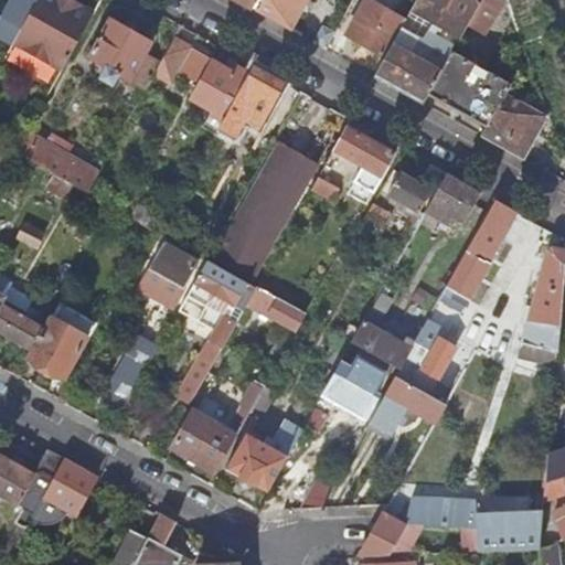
[(12,43),(62,70),(92,13),(66,0),(34,0),(22,24),(19,31),(12,43)]
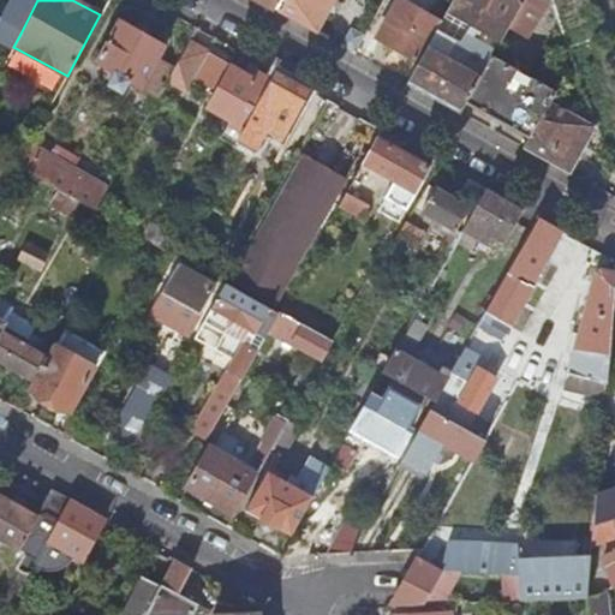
[(257,0),(276,11),(281,0),(257,0)]
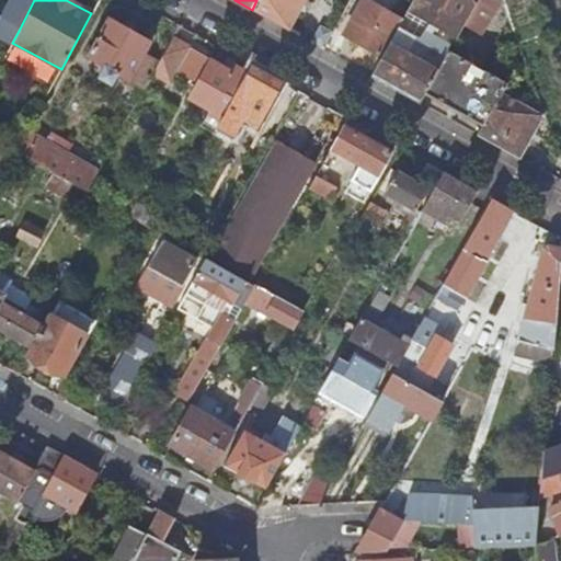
[(304,0),(256,0),(252,10),(288,30),(304,0)]
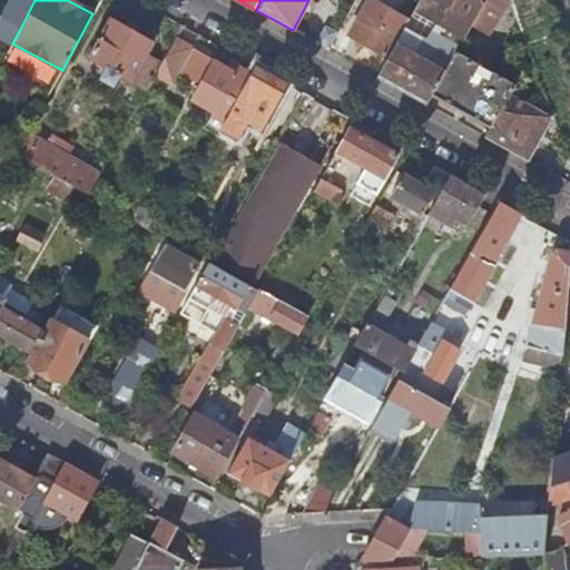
[(369,0),(350,35),(389,58),(408,25),(410,21),(371,0),(369,0)]
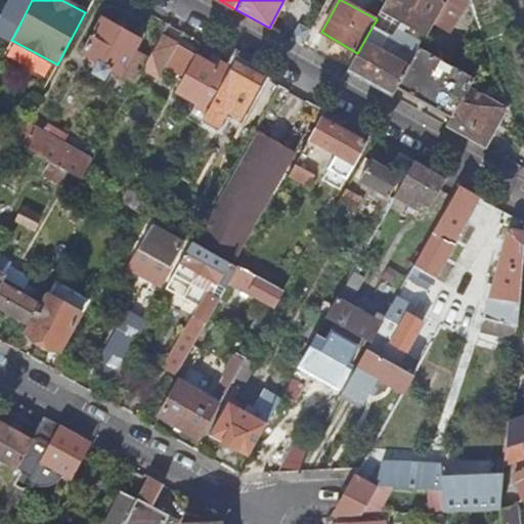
[(445,2),(443,0),(387,0),(383,8),(426,34),(433,23),(445,2)]
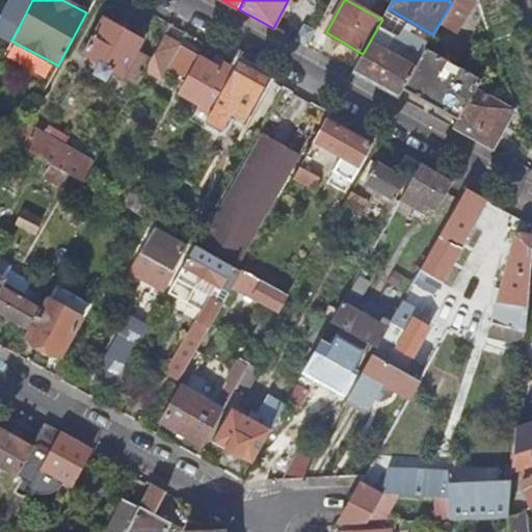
[(474,0),(452,0),(452,2),(440,23),(455,32),(474,0)]
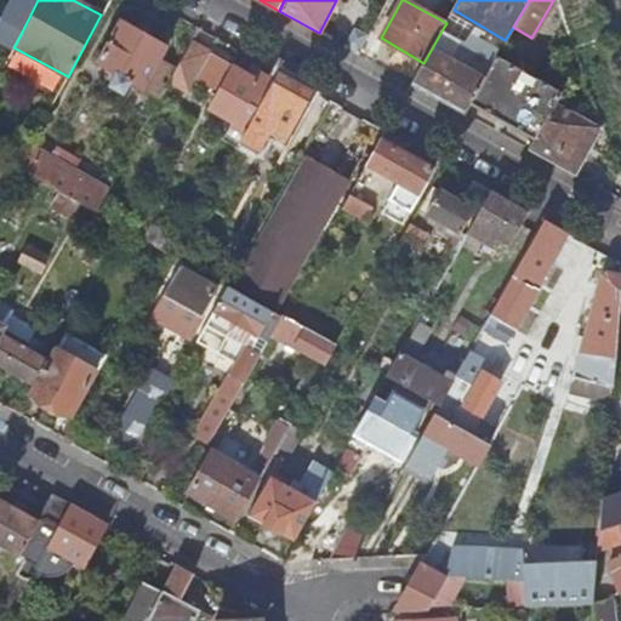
[(130,83),(159,98),(167,81),(175,68),(159,60),(166,47),(119,22),(96,62),(115,73),(108,85),(123,93),(130,83)]
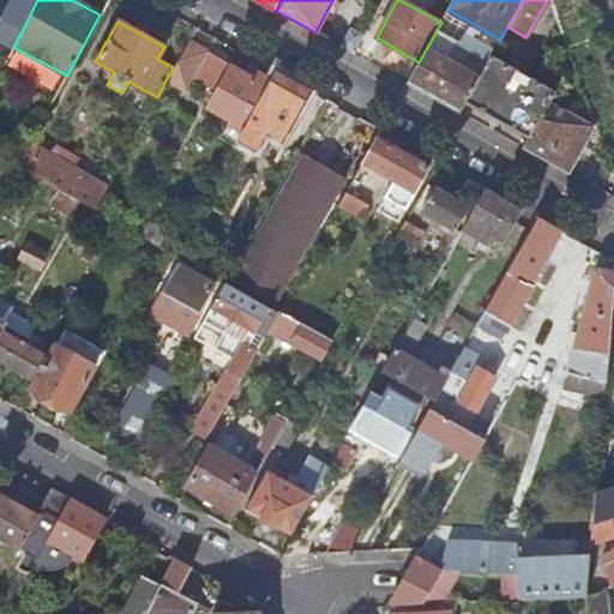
[(20,34),(24,26),(16,23),(12,30),(20,34)]
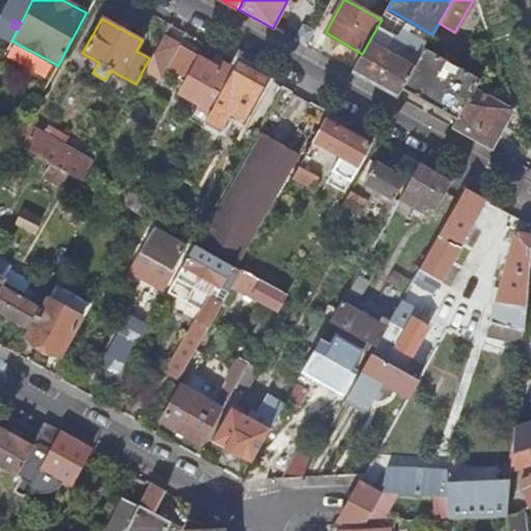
[(400,88),(414,65),(386,49),(381,30),(384,25),(380,23),(362,54),(352,72),(395,98),(400,88)]
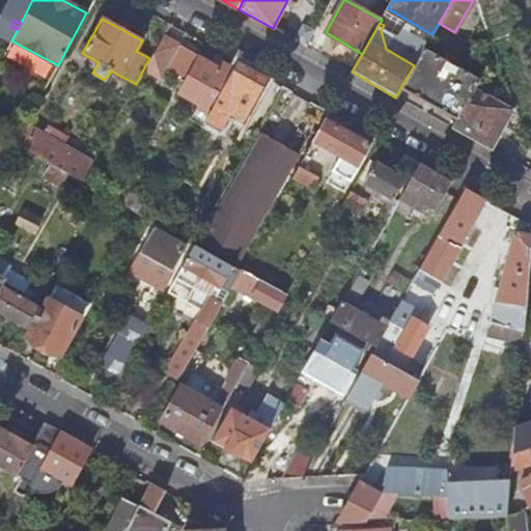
[(305,47),(313,31),(301,24),(292,39),(305,47)]
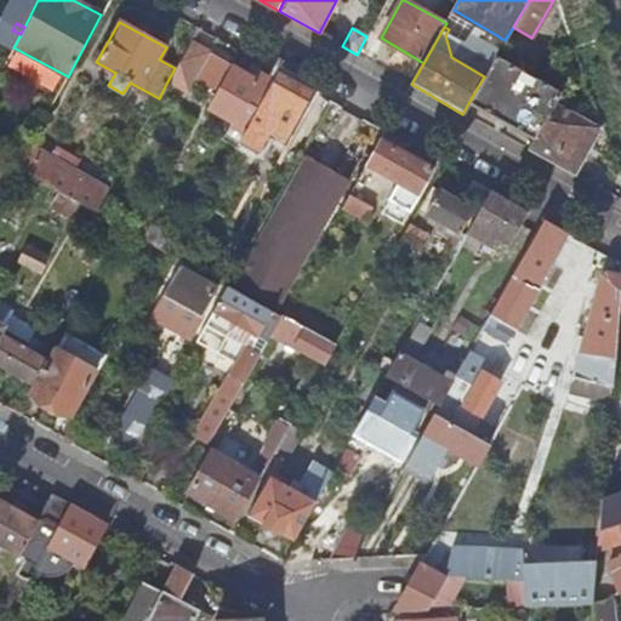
[(186,91),(208,52),(189,43),(175,68),(167,81),(186,91)]
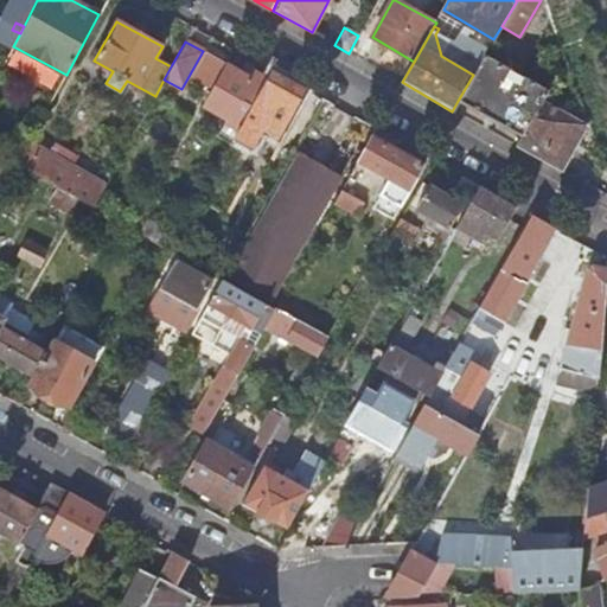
[(549,91),(485,55),(473,75),(458,101),(523,136),(543,101),(549,91)]
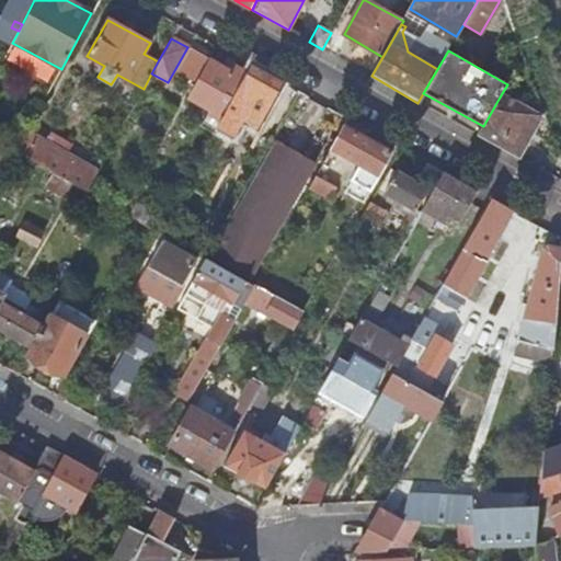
[(218,122),(245,72),(233,66),(230,72),(209,60),(187,98),(209,111),(207,115),(218,122)]
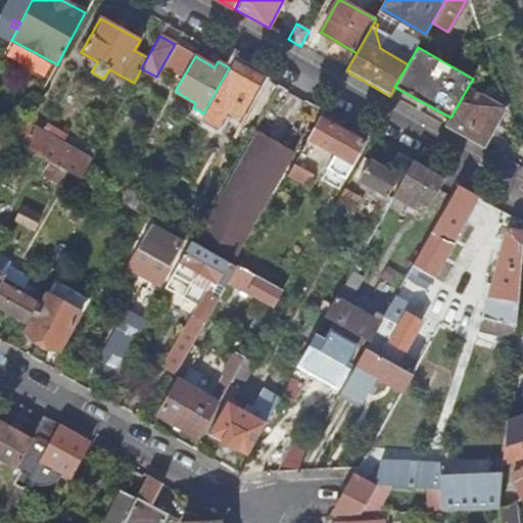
[(239,120),(263,77),(234,60),(229,67),(203,113),(210,116),(216,106),(239,120)]
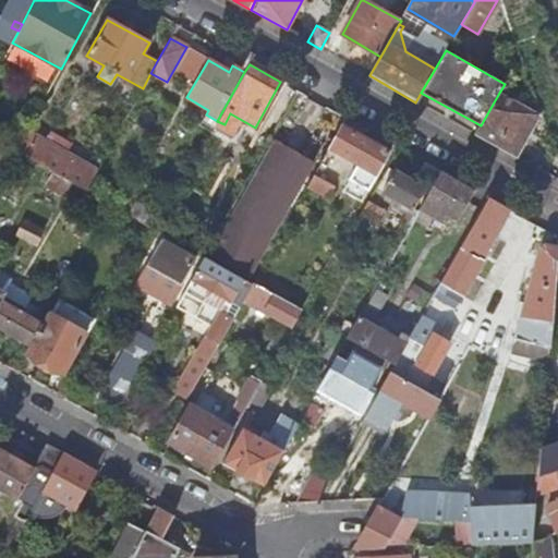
[(517,102),(499,93),(481,125),(475,134),(517,158),(538,119),(537,114),(525,108),(529,102),(519,98),(517,102)]
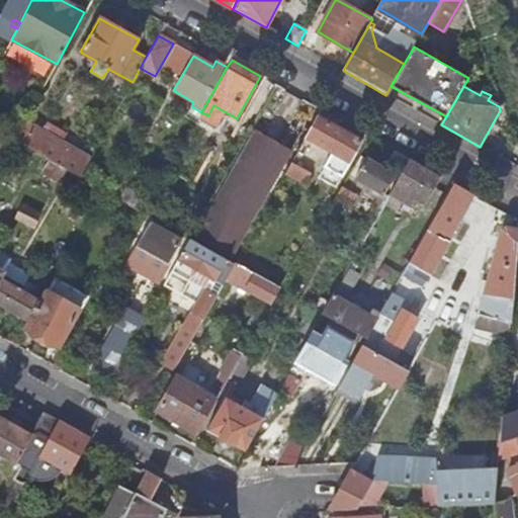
[(335,186),(360,140),(317,116),(305,137),(332,152),(318,177),(335,186)]
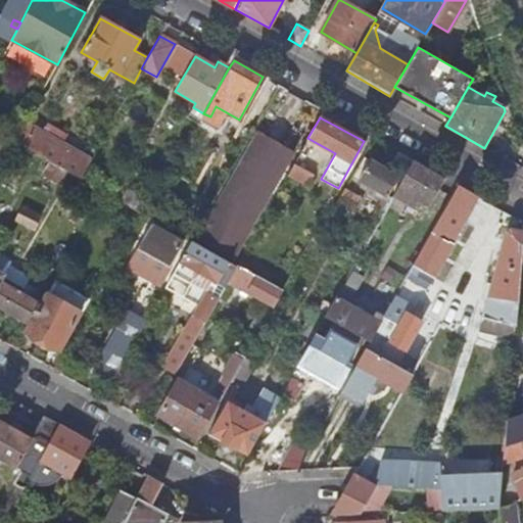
[(51,161),(80,178),(91,159),(60,142),(48,135),(25,123),(14,141),(51,161)]
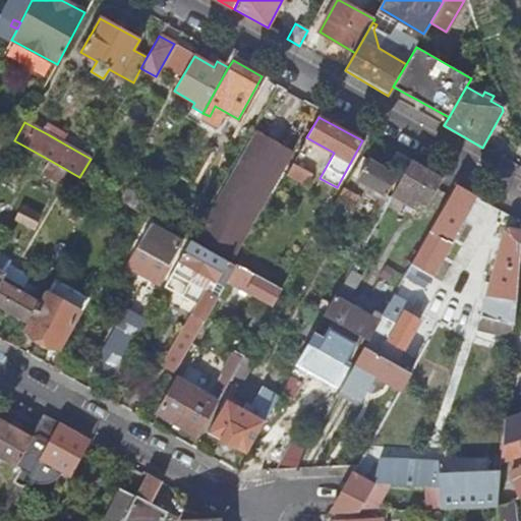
[(48,134),(60,141),(63,135),(51,129),(48,134)]
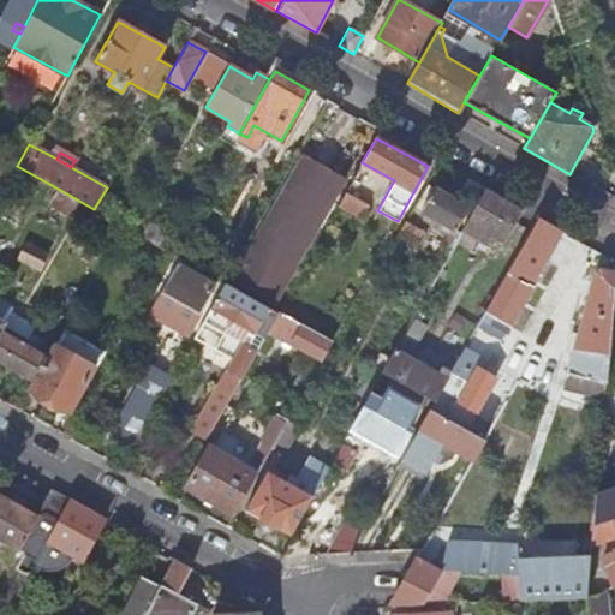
[(0,174),(9,180),(17,166),(0,156),(0,174)]
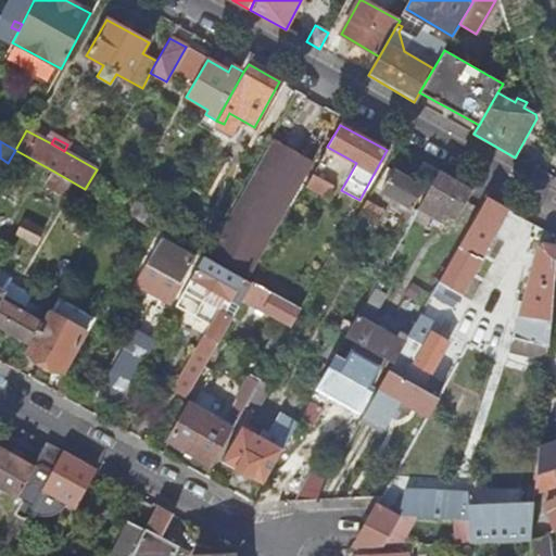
[(248,274),(310,163),(273,142),(211,253),(248,274)]
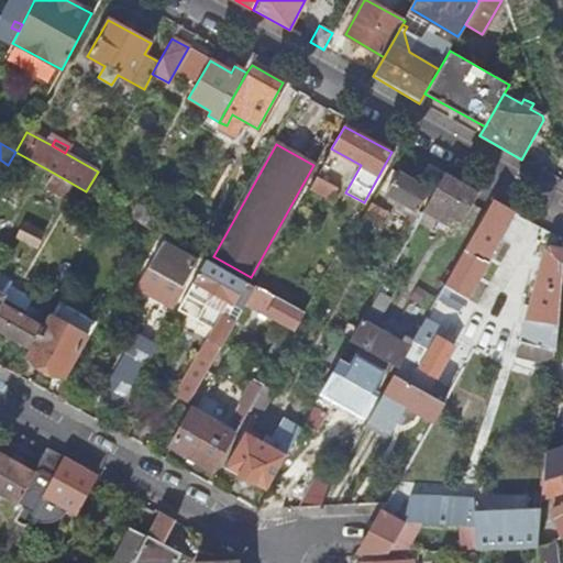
[(428,190),(398,173),(386,194),(416,210),(428,190)]
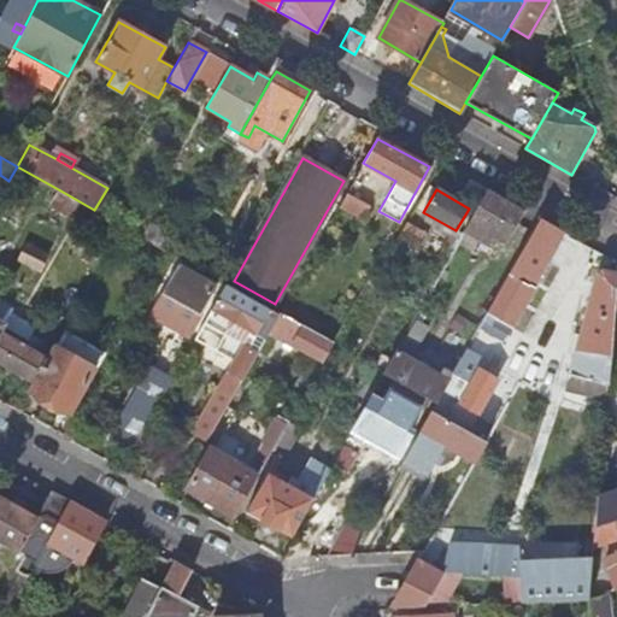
[(493,239),(505,245),(524,210),(487,189),(447,260),(453,264),(457,259),(468,265),(481,244),(488,248),(493,239)]
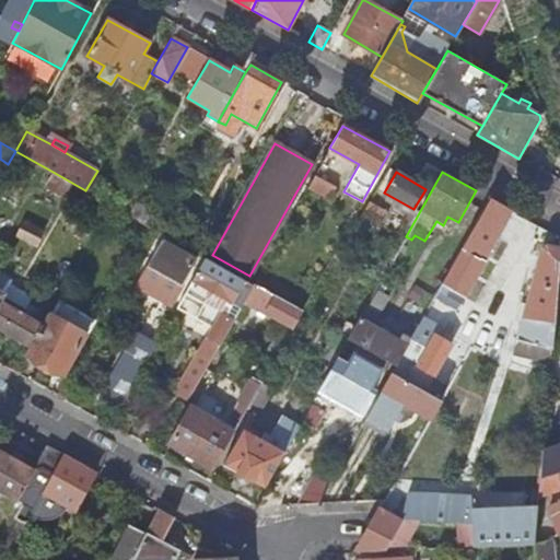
[(46,187),(78,205),(85,190),(55,173),(46,187)]
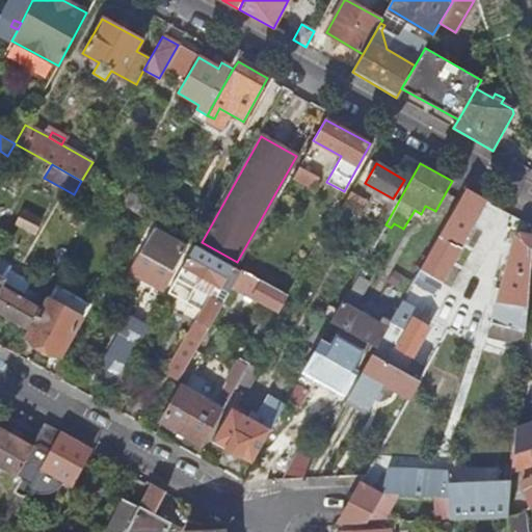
[(317,177),(298,166),(291,178),(311,188),(317,177)]
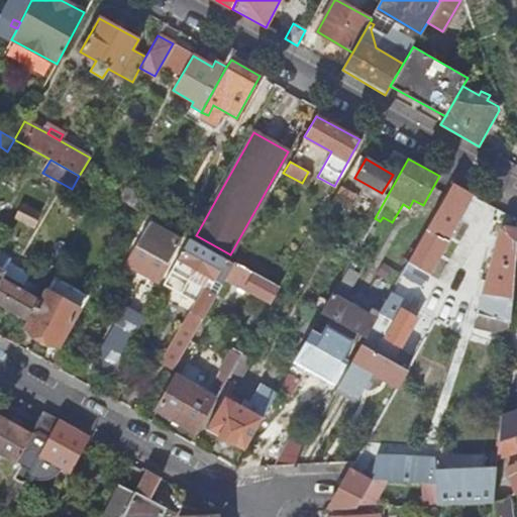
[(429,275),(448,240),(446,238),(472,194),(453,184),(409,264),(429,275)]
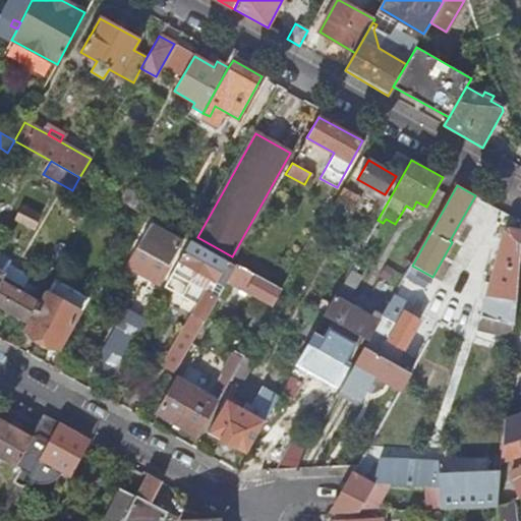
[(147,215),(150,209),(143,205),(139,212),(147,215)]
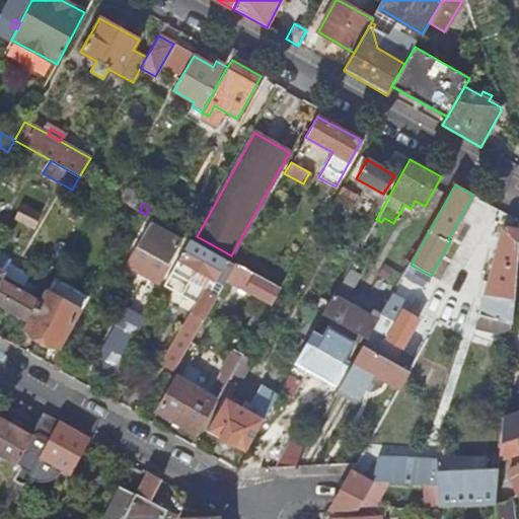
[(157,283),(180,241),(149,224),(127,266),(157,283)]
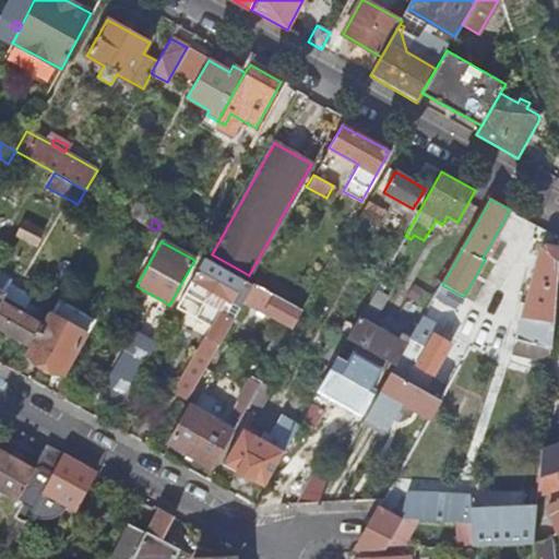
[(549,347),(554,313),(558,248),(546,245),(540,247),(534,272),(533,278),(516,339),(536,344),(544,346),(549,347)]
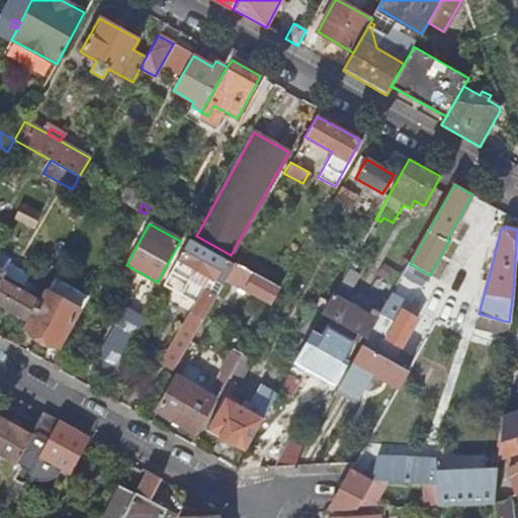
[(162,360),(176,368),(226,278),(234,263),(189,239),(171,272),(187,280),(180,294),(196,304),(183,327),(181,326),(162,360)]
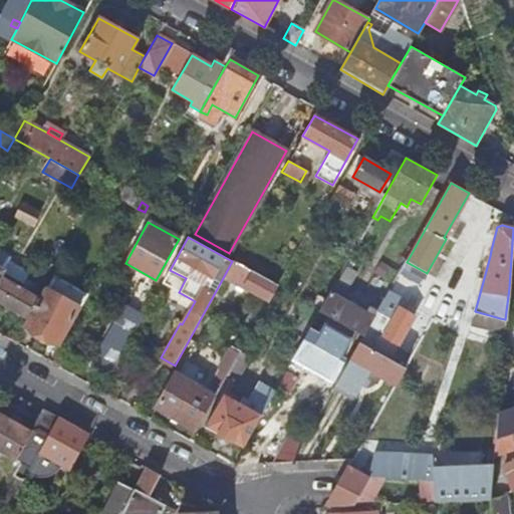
[(224,276),(268,301),(276,287),(232,261),(224,276)]
